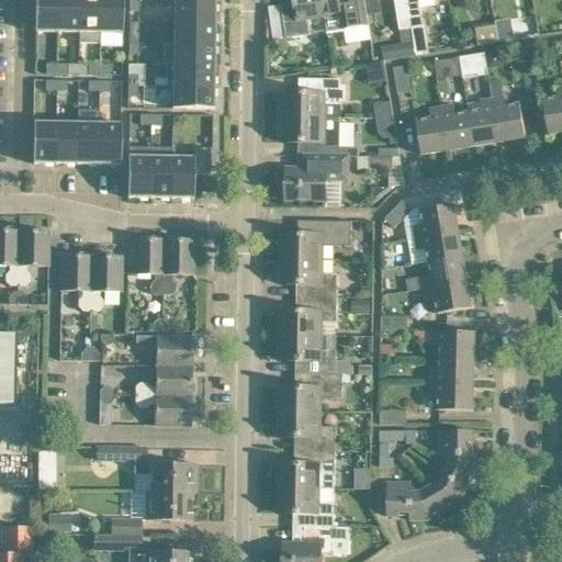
[(35,0),(35,33),(57,33),(57,0),(35,0)]
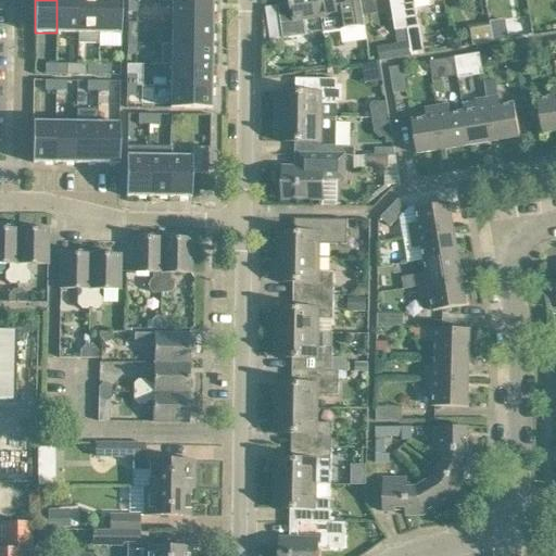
[(57,0),(57,33),(77,34),(77,0),(57,0)]
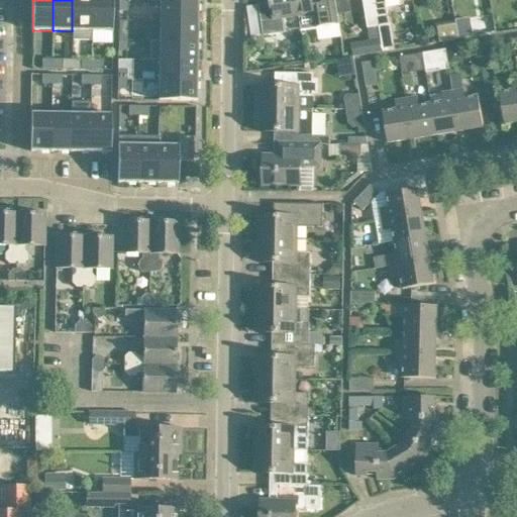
[(72,31),(72,40),(92,41),(92,31),(92,0),(72,0),(72,31)]
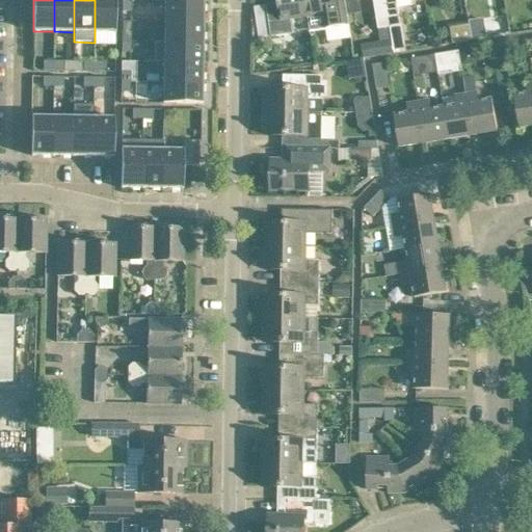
[(95,0),(95,32),(95,45),(115,45),(115,32),(115,0),(95,0)]
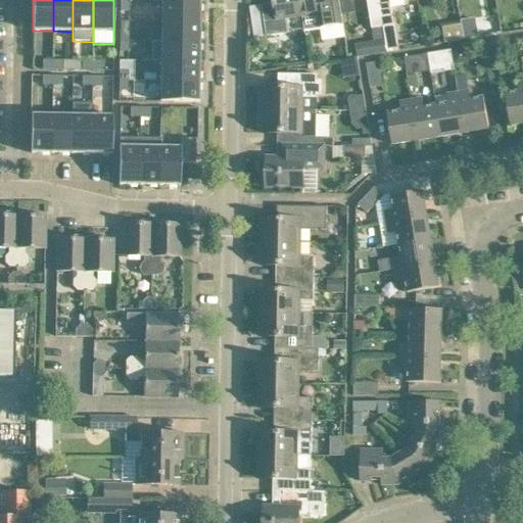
[(120,0),(120,11),(129,11),(129,0),(120,0)]
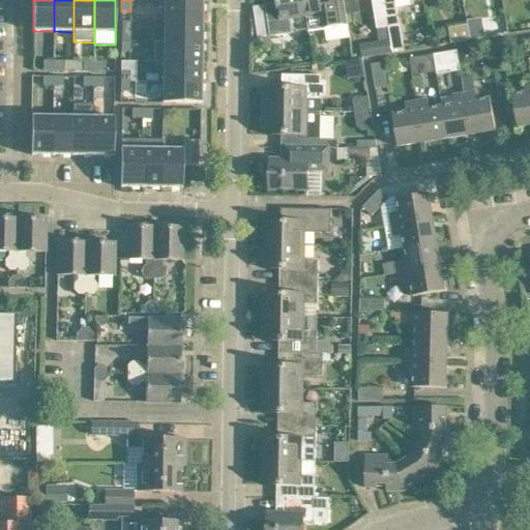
[(270,37),(291,34),(294,33),(292,18),(306,16),(303,0),(277,0),(280,8),(266,10),(270,37)]
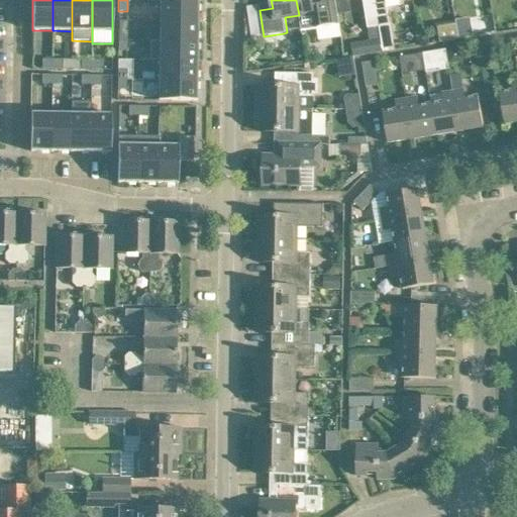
[(296,0),(299,15),(301,30),(339,24),(335,0),(324,0),(322,0),(296,0)]
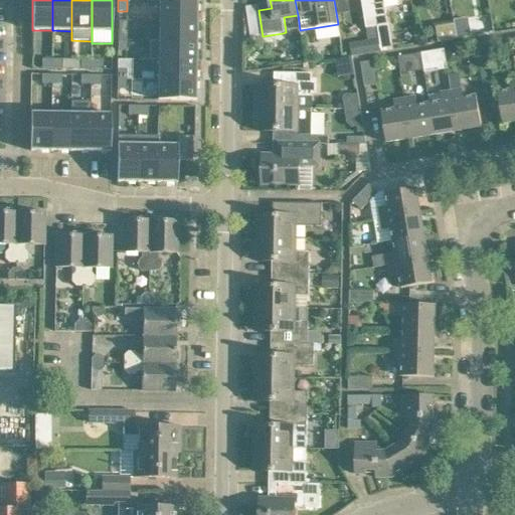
[(361,0),(368,40),(348,43),(350,56),(370,52),(381,50),(378,32),(372,0),(361,0)]
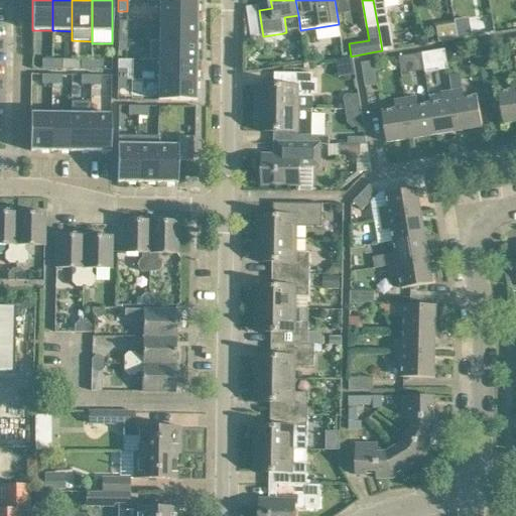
[(373,0),(379,32),(389,30),(385,5),(398,3),(397,1),(402,0),(373,0)]
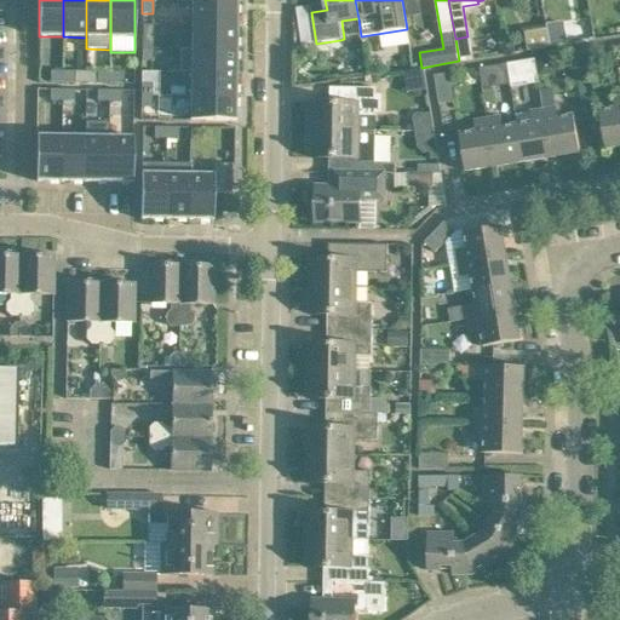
[(191,1),(191,26),(237,26),(237,3),(191,1)]
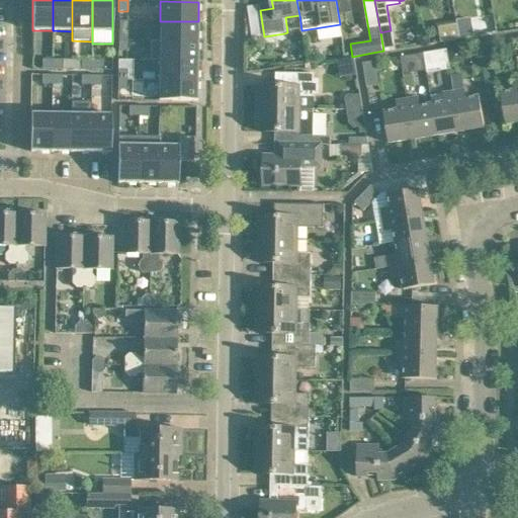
[(457,24),(459,38),(472,36),(471,31),(469,17),(456,19),(457,24)]
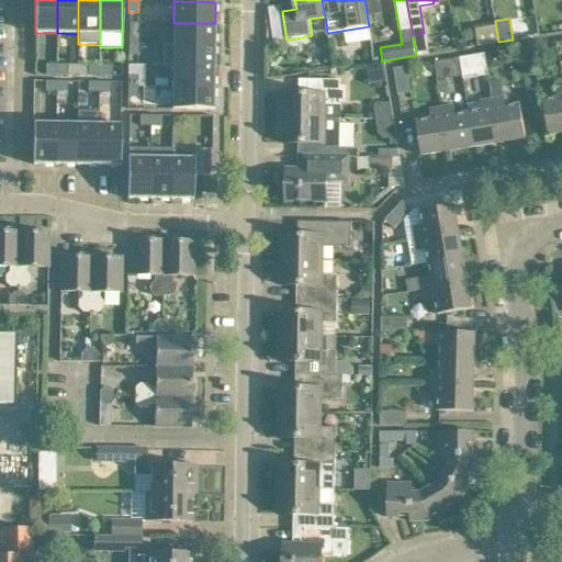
[(173,23),(172,45),(214,45),(215,23),(173,23)]
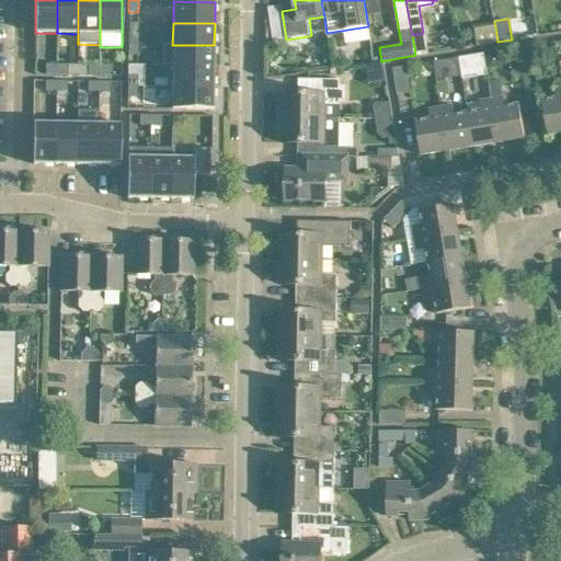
[(495,26),(476,30),(478,45),(497,42),(495,26)]
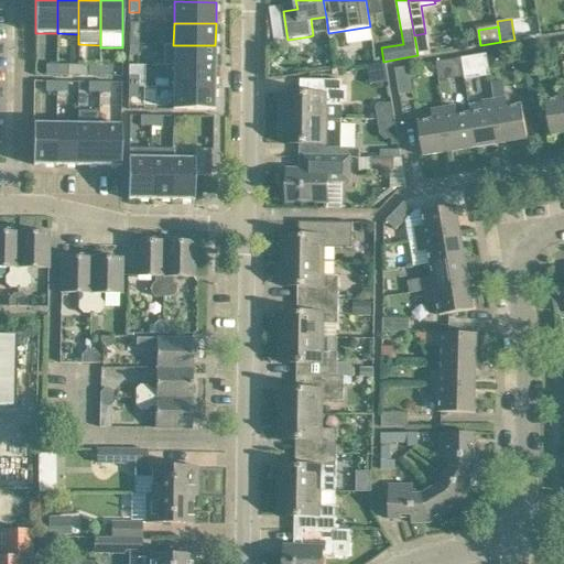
[(129,33),(129,44),(138,44),(139,33),(129,33)]
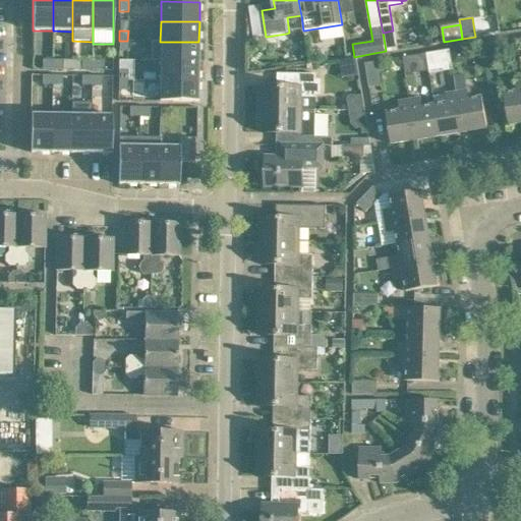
[(119,41),(118,51),(127,51),(127,41),(119,41)]
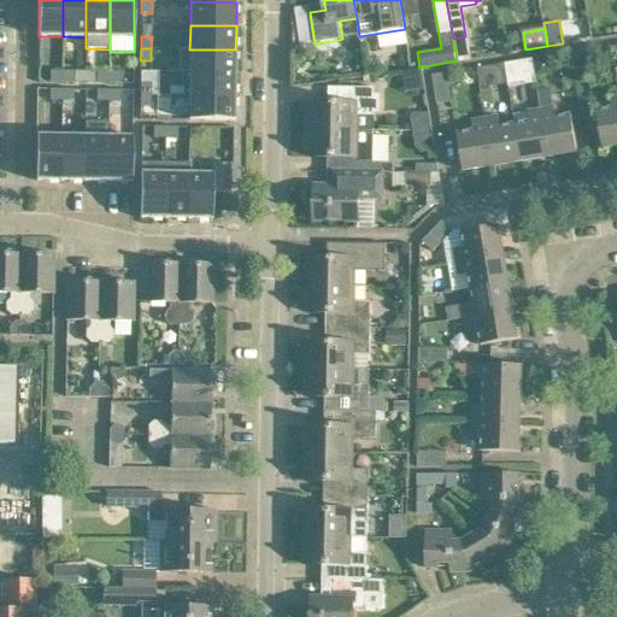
[(178,50),(178,72),(189,72),(235,74),(235,50),(189,50),(178,50)]
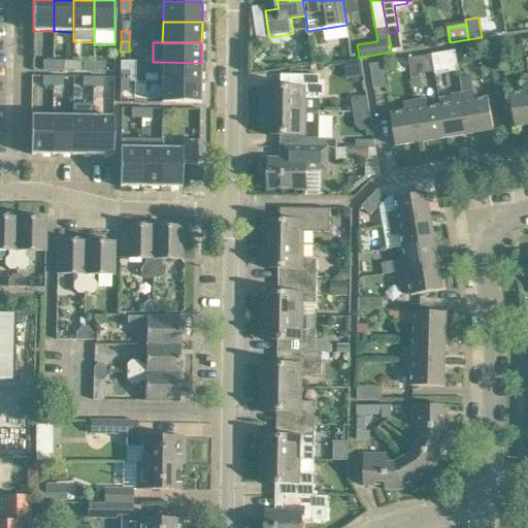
[(501,43),(489,45),(493,70),(504,68),(501,43)]
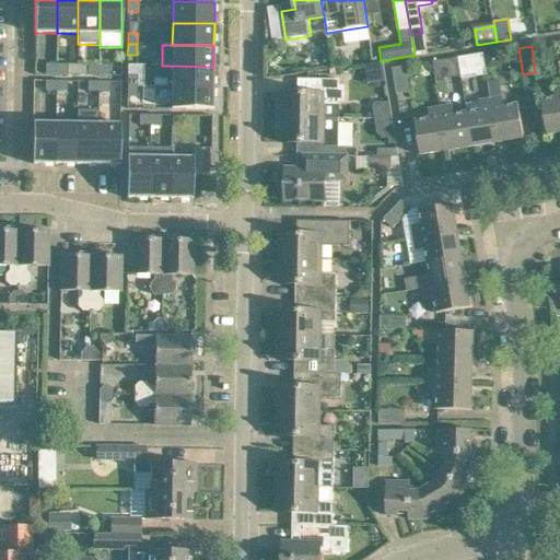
[(468,57),(470,74),(485,72),(482,55),(468,57)]
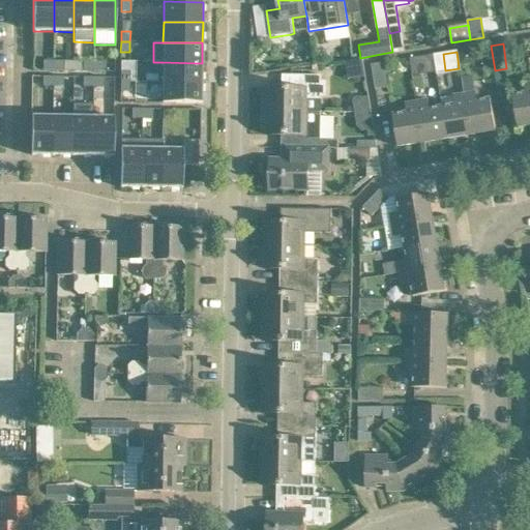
[(419,58),(409,59),(412,75),(422,74),(419,58)]
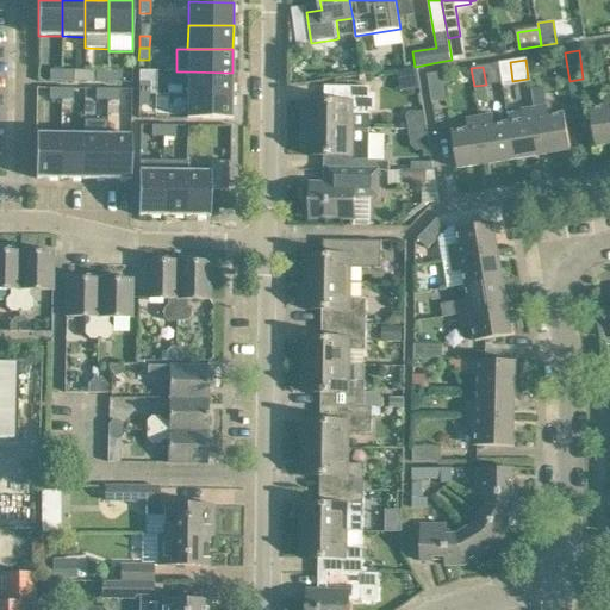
[(49,70),(49,81),(61,81),(61,70),(49,70)]
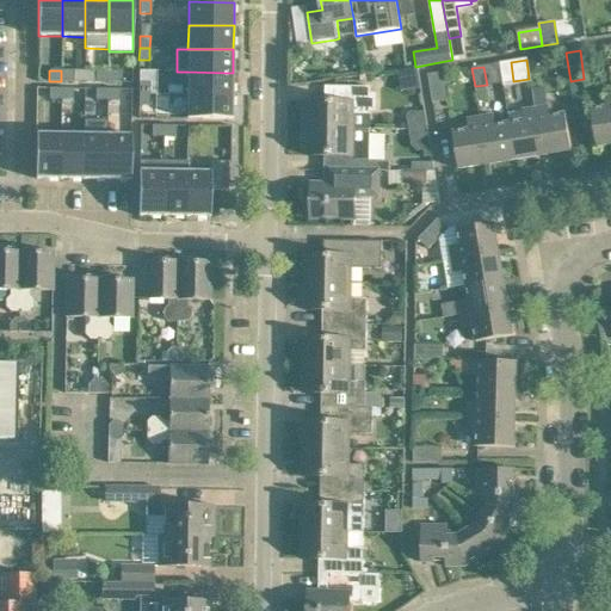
[(61,71),(61,81),(73,81),(73,71),(61,71)]
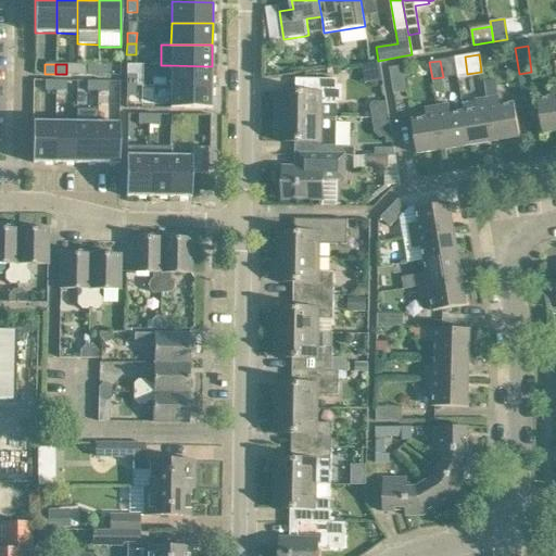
[(87,64),(87,74),(98,74),(98,64),(87,64)]
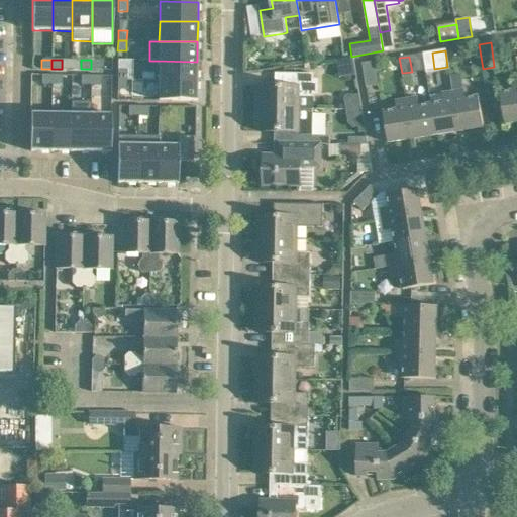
[(91,60),(91,69),(101,70),(101,61),(91,60)]
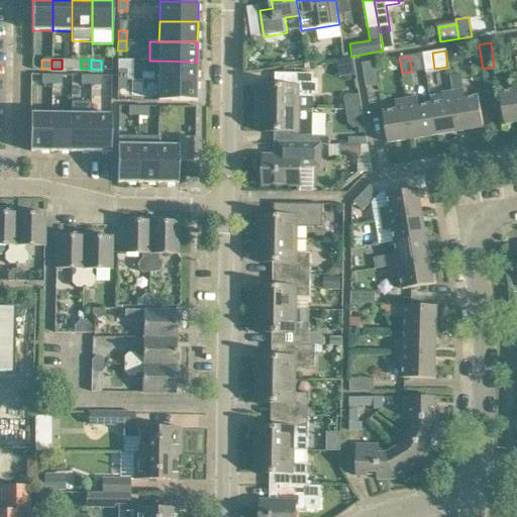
[(159,61),(158,81),(194,81),(197,81),(197,62),(159,61)]
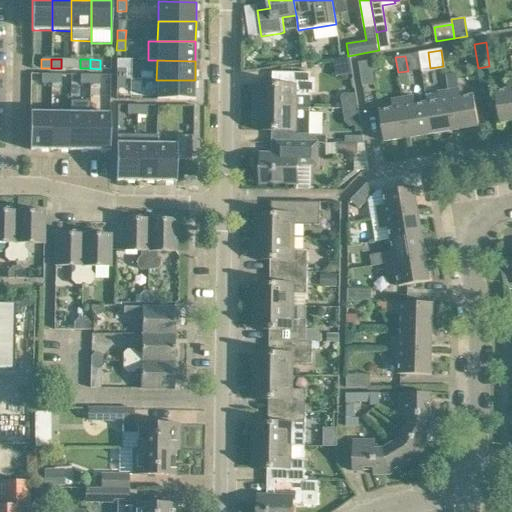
[(359,63),(363,86),(374,84),(370,61),(359,63)]
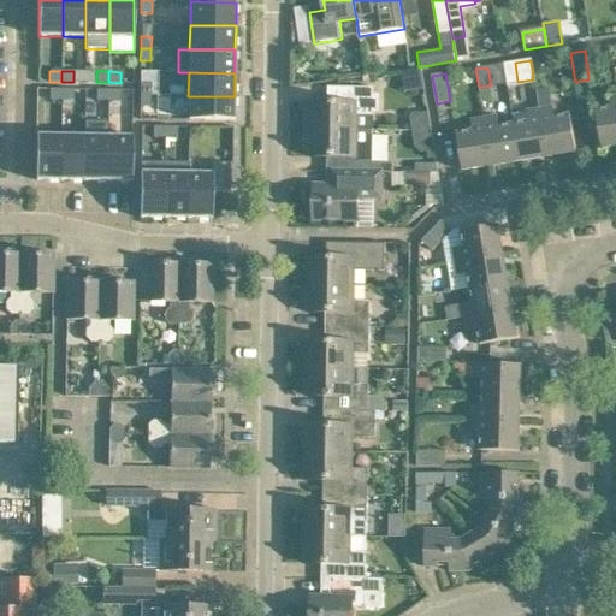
[(140,83),(140,94),(150,95),(150,83),(140,83)]
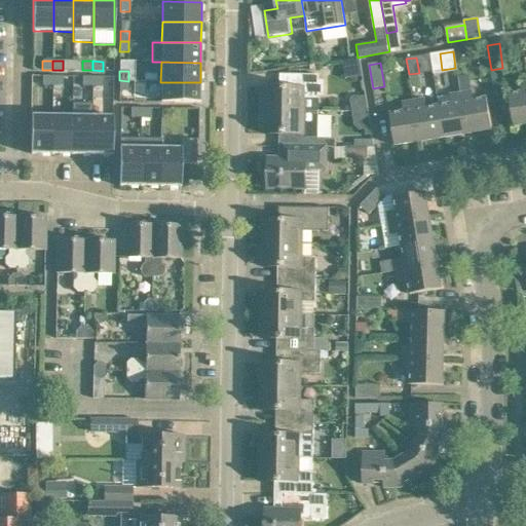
[(265,87),(265,110),(318,111),(318,96),(323,96),(323,80),(318,80),(320,75),(311,75),(291,74),(290,87),(265,87)]
